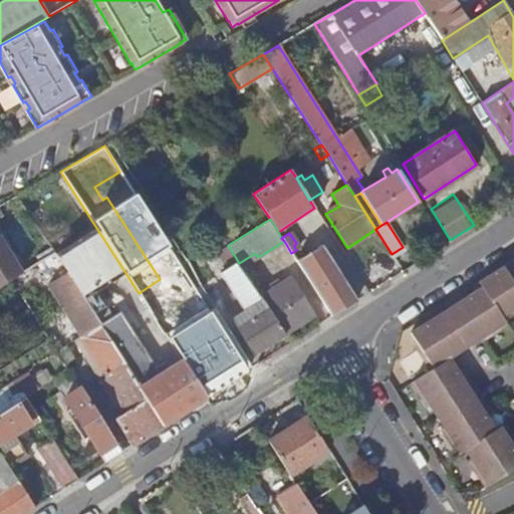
[(0,285),(20,273),(0,239),(0,285)]
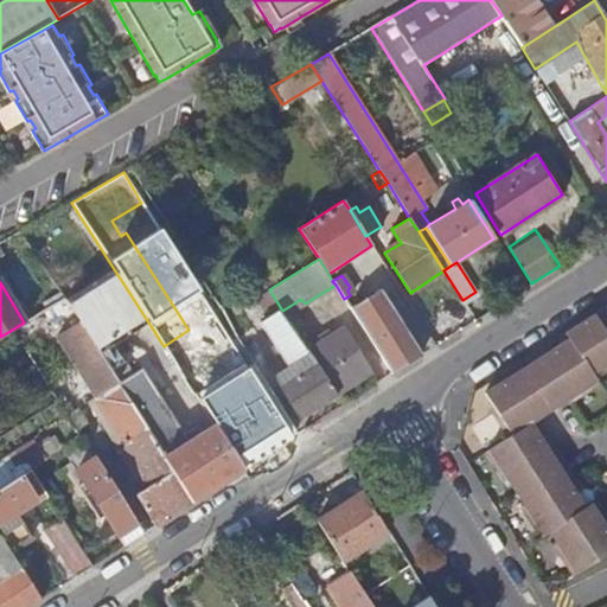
[(288,368),(310,355),(308,351),(296,333),(286,317),(282,311),(269,289),(263,294),(270,305),(269,306),(273,313),(260,323),(288,368)]
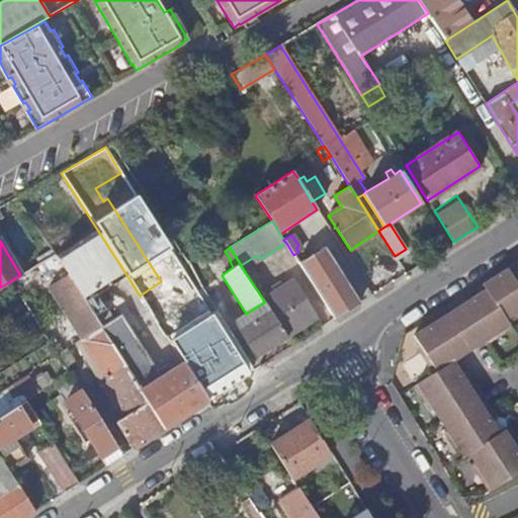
[(334,318),(359,301),(323,247),(298,262),(334,318)]
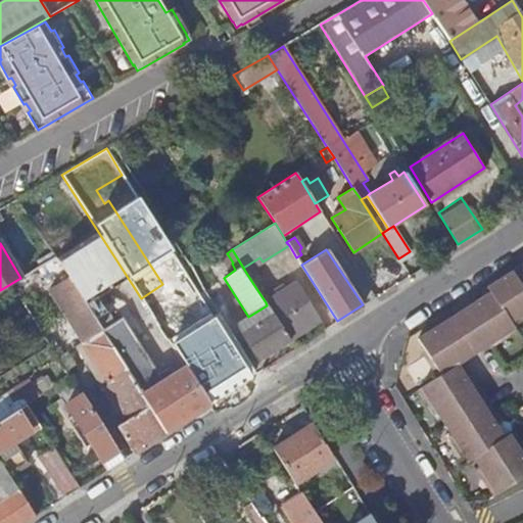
[(253,269),(246,273),(255,287),(262,284),(253,269)]
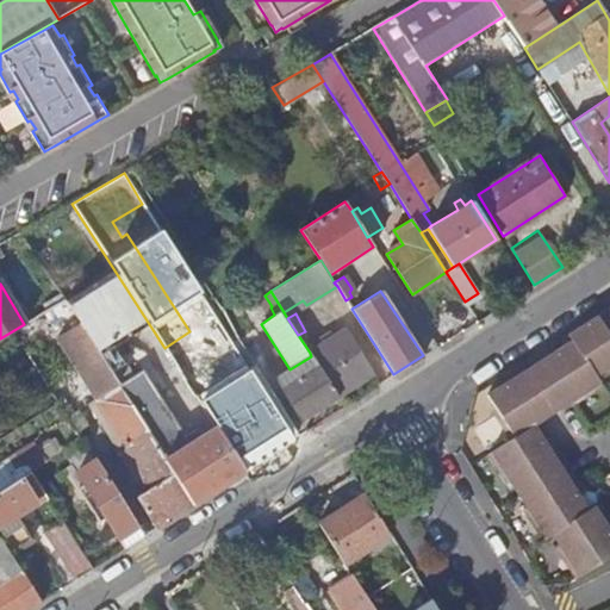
[(598,386),(593,379),(609,367),(609,319),(602,325),(597,318),(567,337),(572,344),(545,361),(540,355),(510,373),(515,380),(487,399),(514,441),(491,456),(509,486),(521,479),(537,506),(527,512),(546,543),(562,531),(571,543),(560,551),(579,582),(609,561),(609,536),(603,526),(609,522),(599,508),(587,515),(571,486),(576,483),(558,454),(552,459),(533,429),(598,386)]
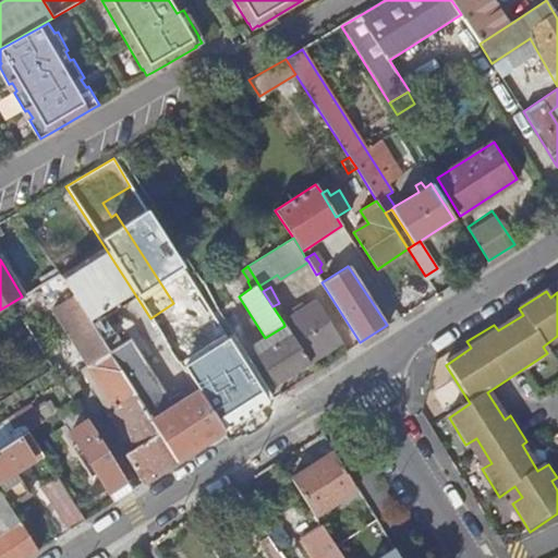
[(142,482),(177,460),(109,353),(72,295),(52,307),(68,331),(83,354),(88,364),(86,366),(132,437),(122,444),(121,447),(124,453),(123,455),(142,482)]
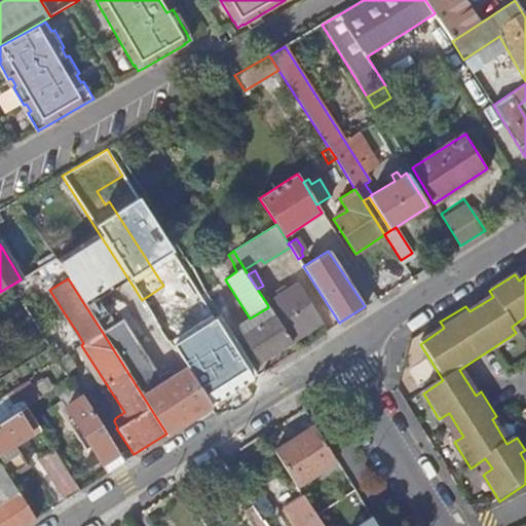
[(273,314),(291,342),(323,323),(298,284),(289,290),(279,295),(267,304),(268,307),(273,314)]
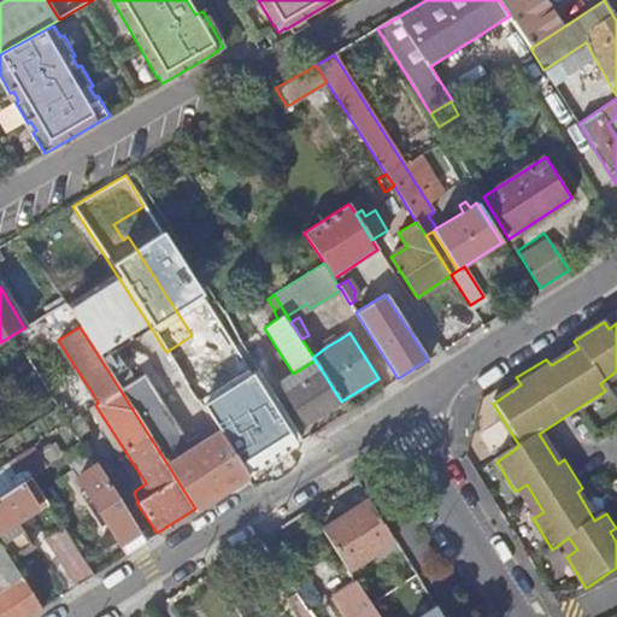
[(328,346),(339,340),(334,334),(324,340),(328,346)]
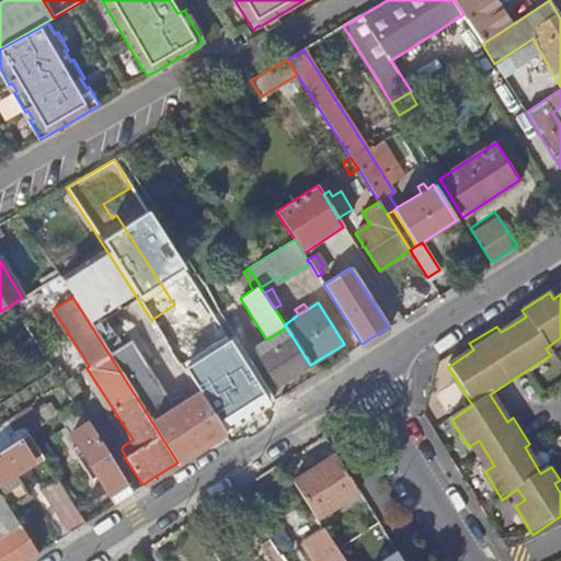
[(113,311),(98,318),(112,348),(139,335),(147,354),(156,350),(147,331),(127,340),(113,311)]
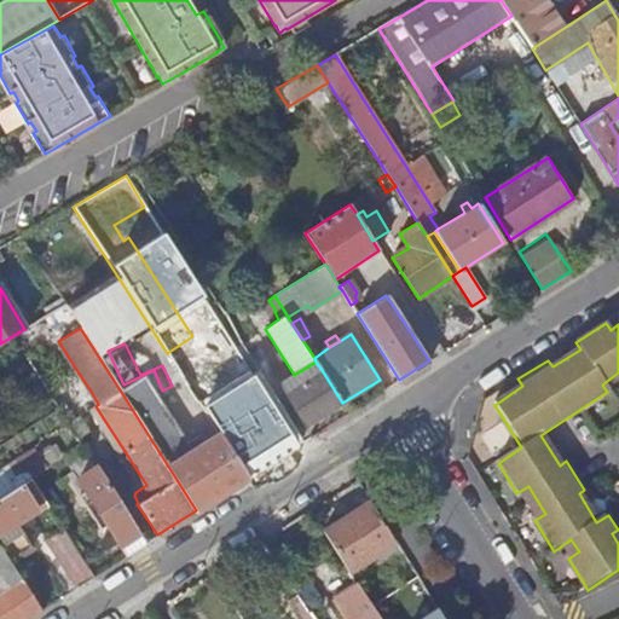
[(86,411),(96,406),(98,404),(92,393),(75,368),(63,376),(86,411)]
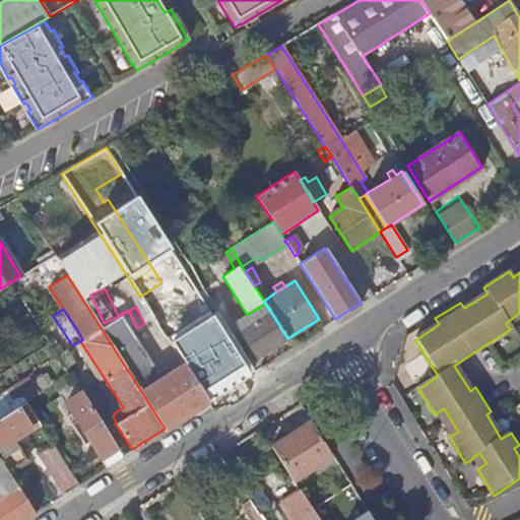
[(256,359),(287,338),(270,311),(238,331),(256,359)]
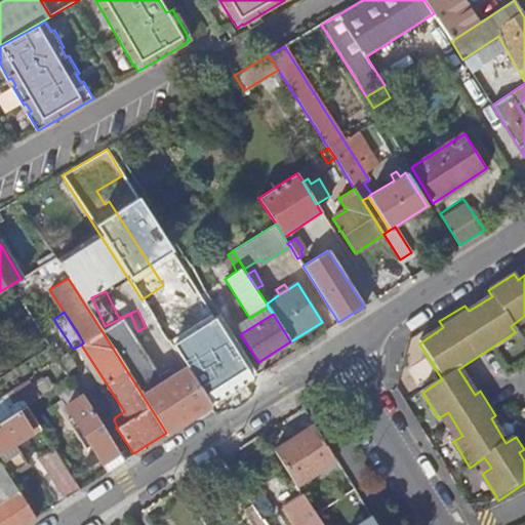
[(166,433),(210,404),(187,368),(171,377),(167,371),(159,377),(122,320),(103,332),(166,433)]
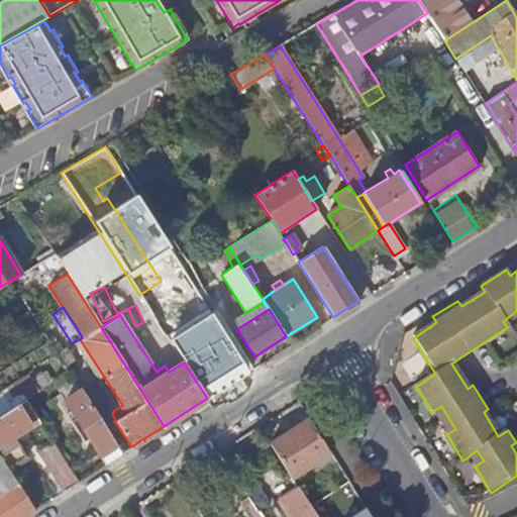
[(16,383),(29,398),(41,387),(28,372),(16,383)]
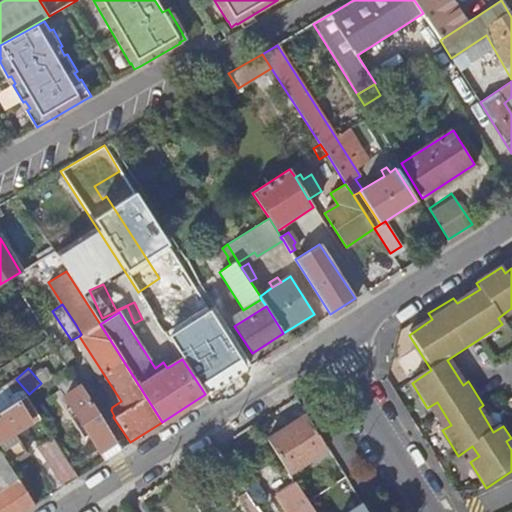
[(104,460),(119,449),(79,385),(63,396),(69,405),(64,409),(81,436),(85,434),(87,434),(104,460)]
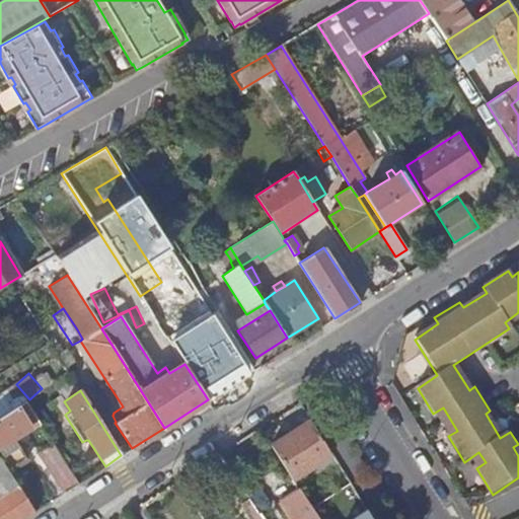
[(0,445),(38,423),(23,400),(1,416),(0,416),(0,445)]
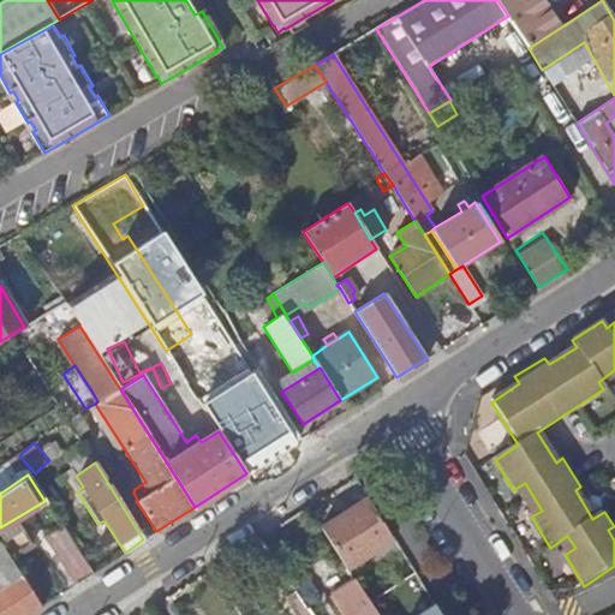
[(347,569),(393,542),(366,501),(321,530),(347,569)]
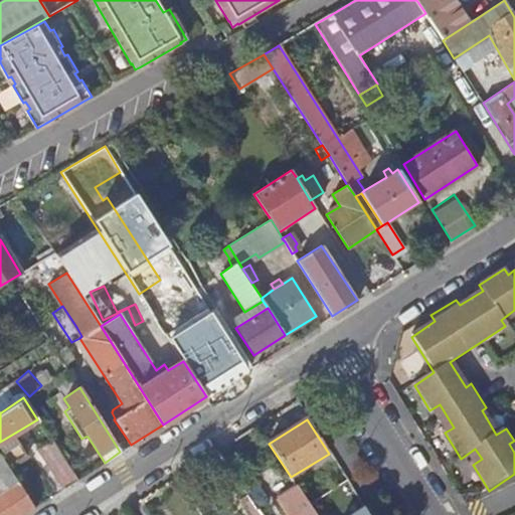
[(63,488),(77,479),(51,440),(37,450),(63,488)]
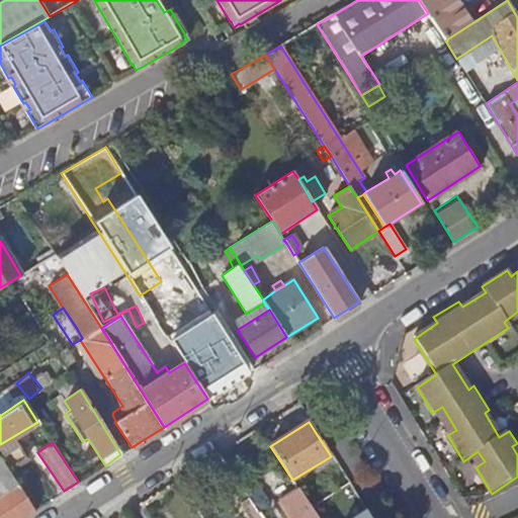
[(0,517),(20,517),(33,511),(0,458),(0,517)]
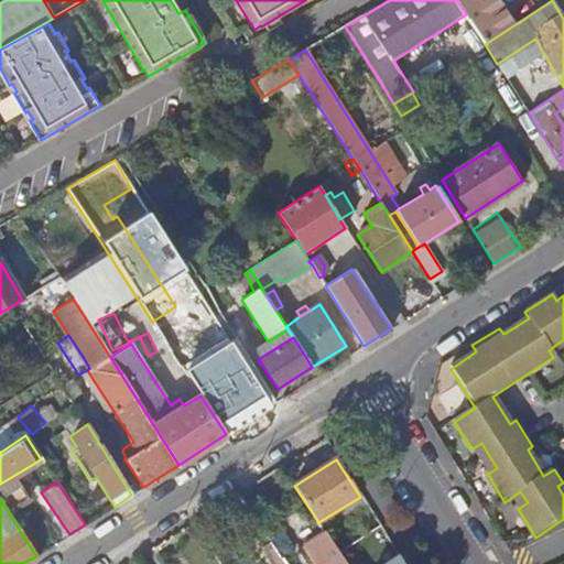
[(344,563),(324,532),(303,545),(315,563),(344,563)]
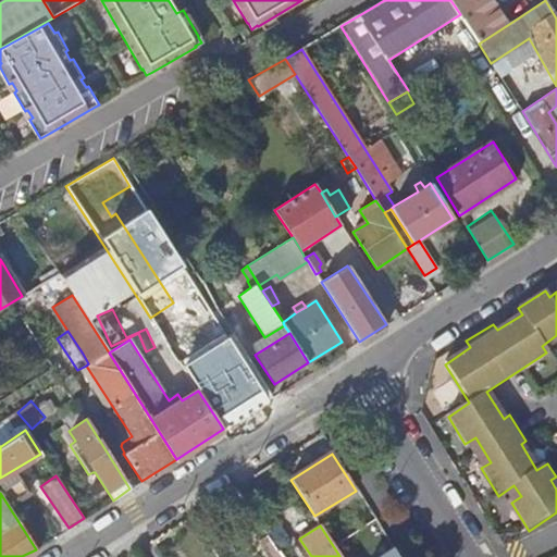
[(203,537),(214,556),(226,556),(233,553),(218,529),(203,537)]
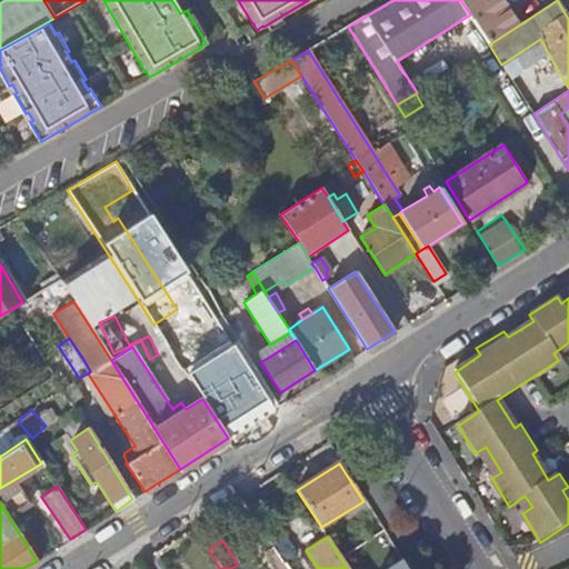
[(293,557),(285,543),(277,549),(286,562),(293,557)]
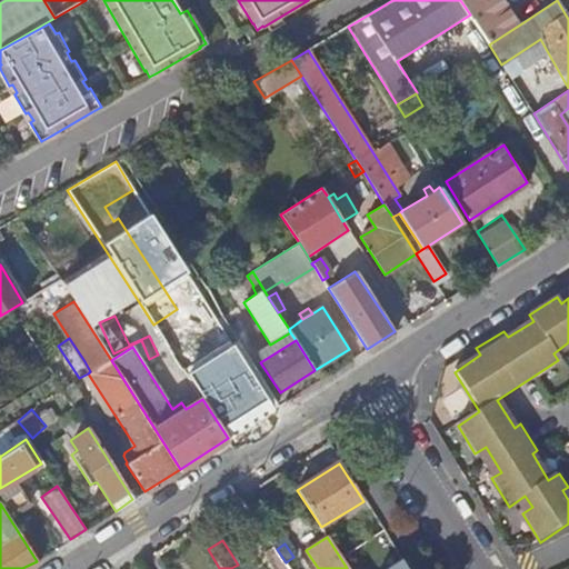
[(286,568),(273,549),(263,555),(272,568),(286,568)]
